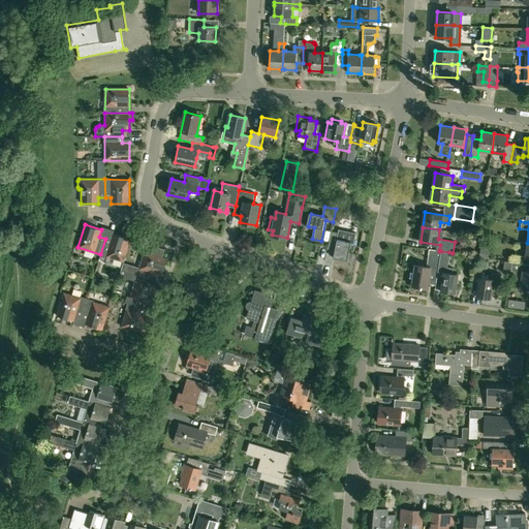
[(332,230),(328,246),(329,246),(336,248),(335,250),(334,257),(347,260),(351,242),(353,242),(355,234),(339,229),(339,232),(332,230)]
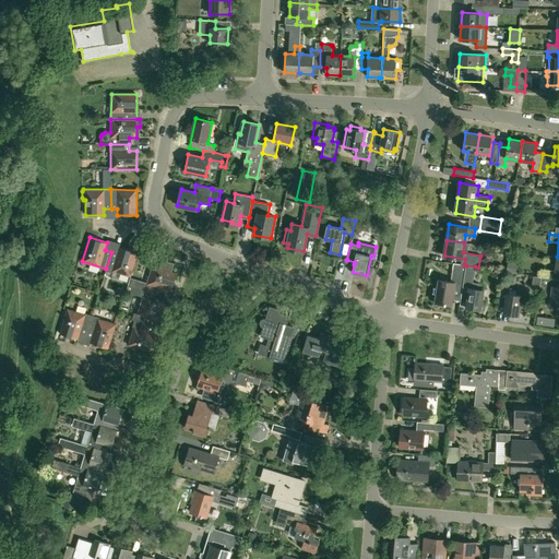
[(118,253),(111,252),(106,269),(130,276),(138,252),(120,247),(118,253)]
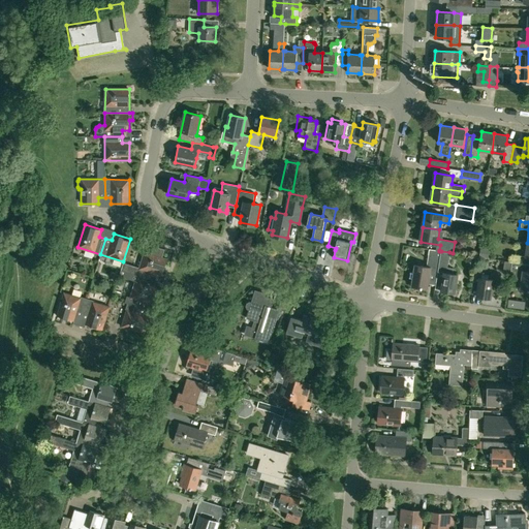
[(528,243),(527,243),(525,256),(520,255),(519,262),(528,263),(528,243)]
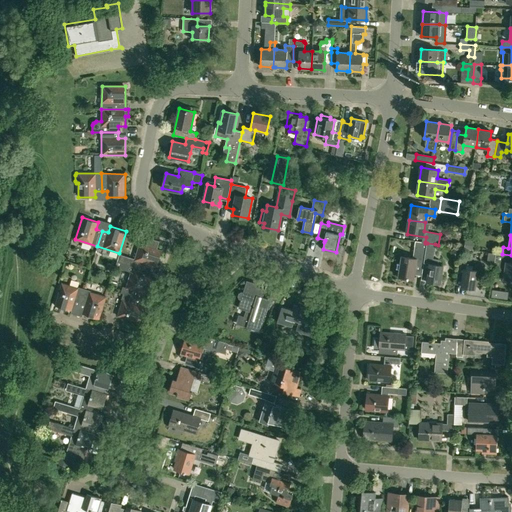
[(137,252),(133,266),(149,271),(151,265),(157,267),(162,250),(157,249),(159,241),(151,238),(149,246),(140,244),(137,252)]
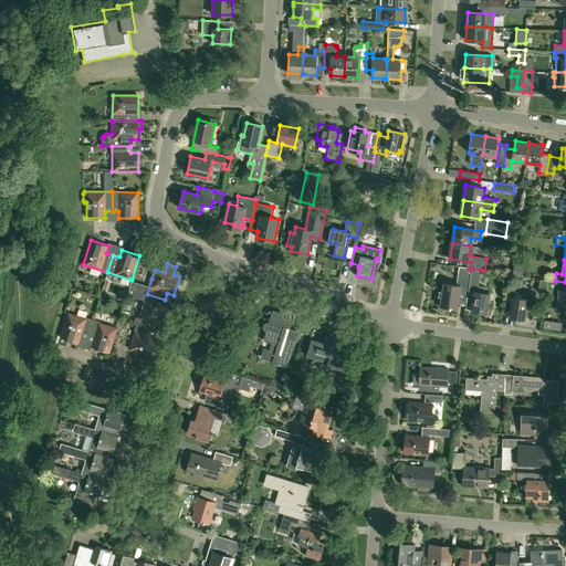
[(470,269),(470,268),(460,266),(457,285),(443,283),(440,306),(458,308),(460,292),(468,293),(472,269),(470,269)]
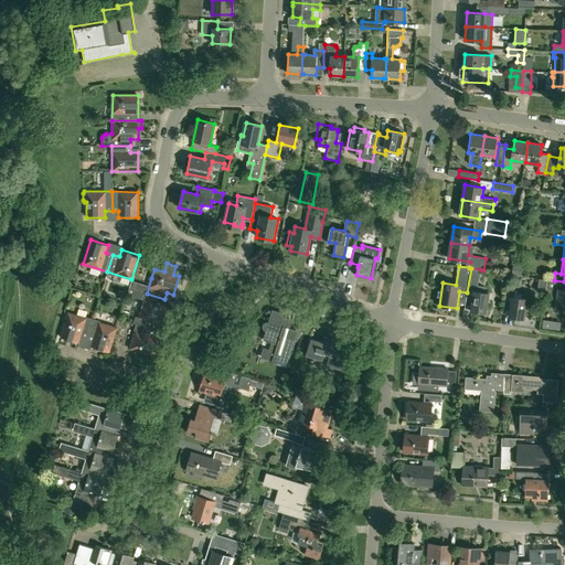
[(478,286),(480,269),(471,268),(467,292),(466,301),(472,302),(471,310),(486,312),(489,292),(483,292),(484,287),(478,286)]
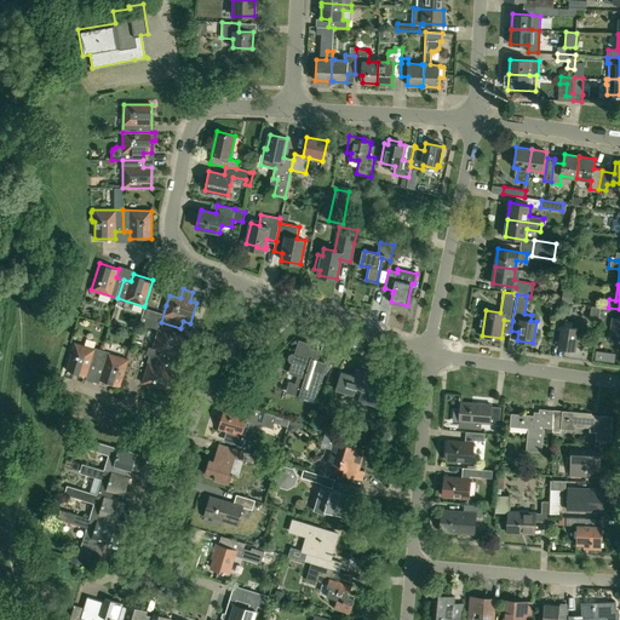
[(619,309),(608,308),(601,306),(598,322),(612,325),(610,338),(619,339),(619,309)]
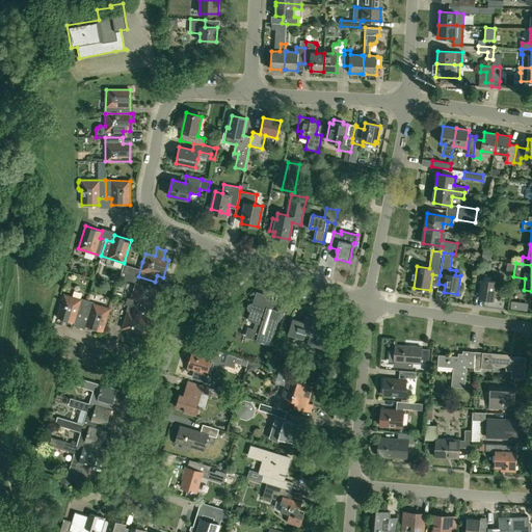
[(493,277),(484,276),(485,270),(478,269),(474,290),(480,291),(479,298),(494,300),(497,282),(491,281),(493,277)]
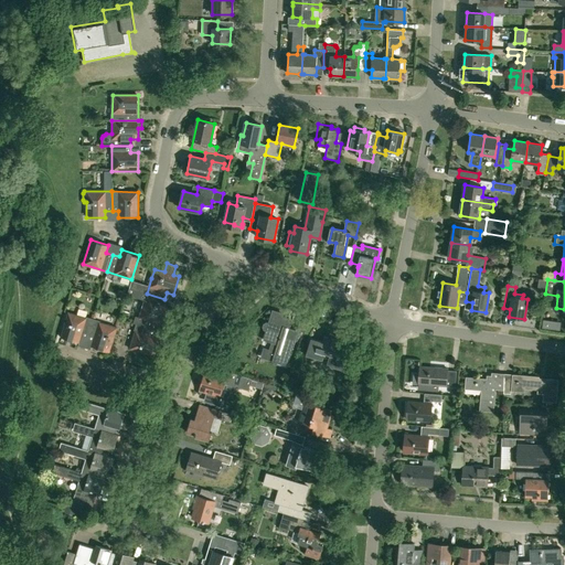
[(135,318),(134,323),(137,324),(156,330),(158,323),(163,326),(169,309),(169,307),(163,305),(164,299),(147,294),(145,301),(141,309),(139,317),(137,317),(135,318)]
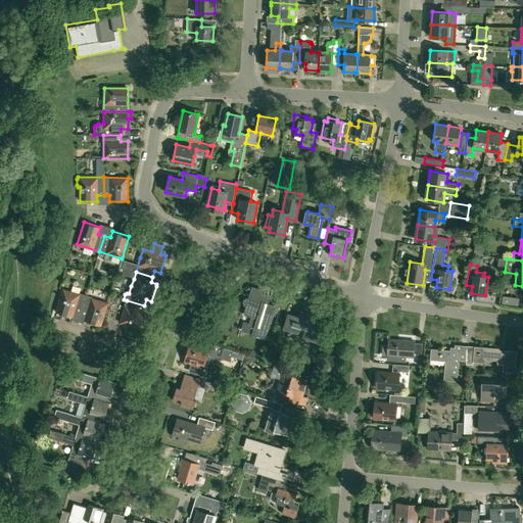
[(251,290),(248,298),(247,297),(244,299),(243,302),(244,305),(246,306),(244,315),(253,318),(251,325),(255,326),(252,334),(266,338),(276,305),(265,302),(267,294),(262,293),(263,290),(252,287),(251,290)]
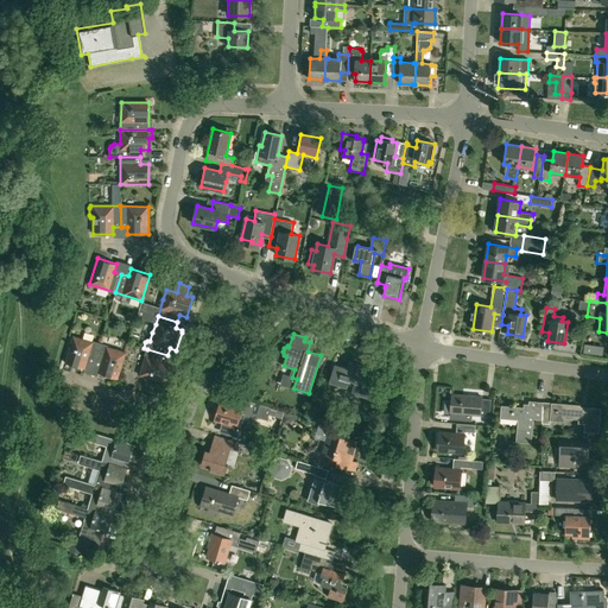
[(65,362),(86,368),(88,362),(94,363),(100,344),(74,336),(65,362)]
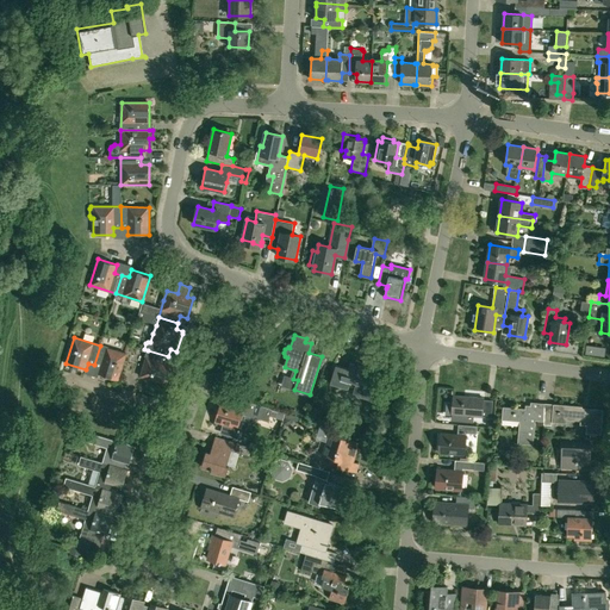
[(101,367),(99,374),(118,380),(126,354),(100,346),(94,365),(101,367)]
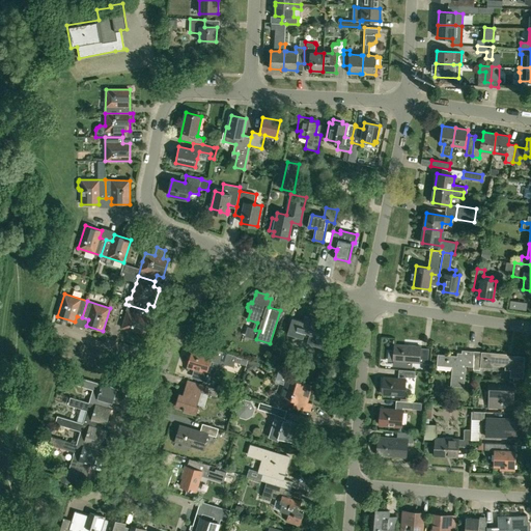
[(528,304),(512,301),(510,308),(527,311),(528,304)]
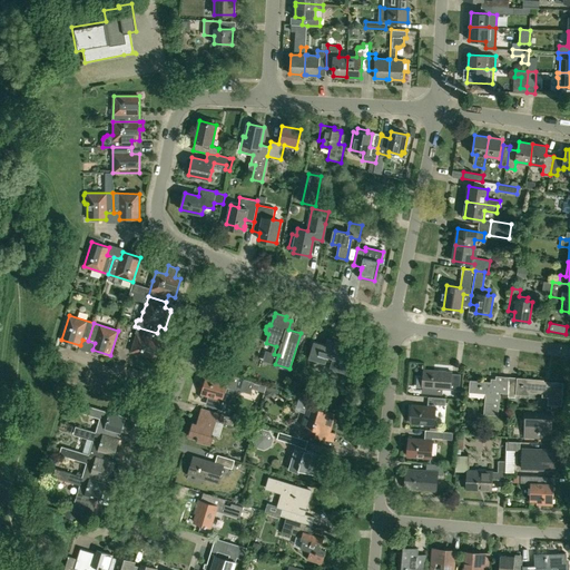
[(156,359),(161,341),(155,338),(157,333),(138,327),(131,352),(156,359)]
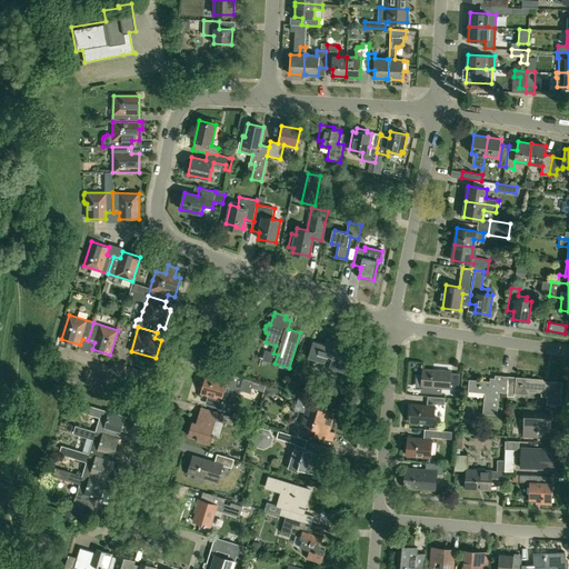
[(342,343),(327,339),(325,345),(313,341),(308,357),(325,361),(326,356),(331,358),(329,368),(345,373),(349,357),(339,353),(342,343)]
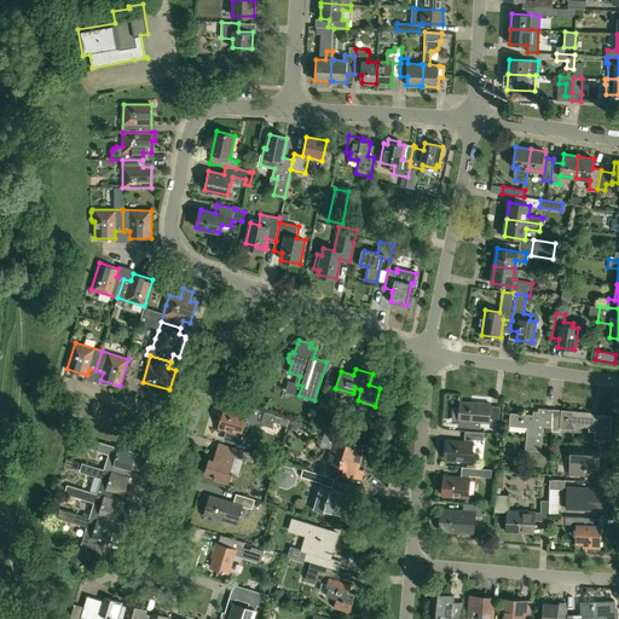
[(491,404),(461,401),(458,421),(489,423),(498,423),(501,406),(491,406),(491,404)]
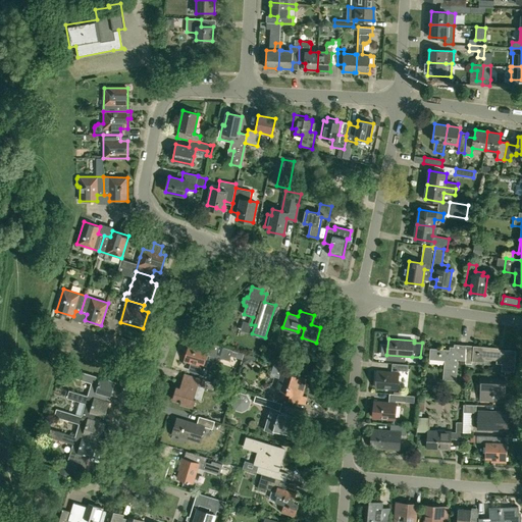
[(189,345),(185,359),(192,362),(190,369),(201,373),(207,354),(216,357),(229,361),(232,350),(220,346),(207,342),(205,349),(194,346),(189,345)]
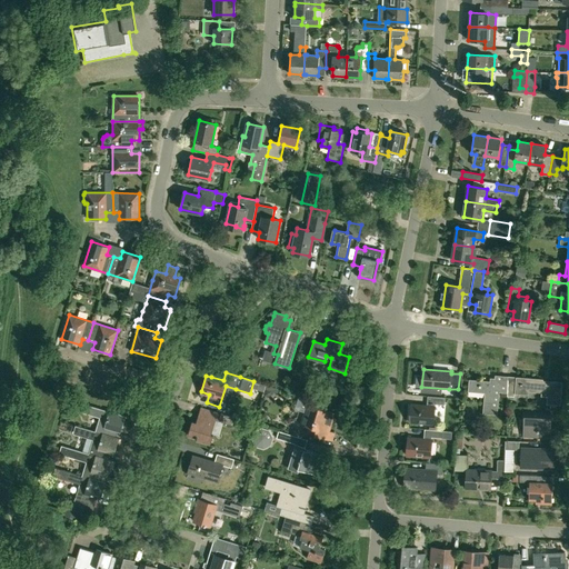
[(507,392),(508,379),(508,377),(508,376),(495,375),(495,381),(469,379),(468,391),(485,393),(482,413),(497,415),(499,392),(507,392)]
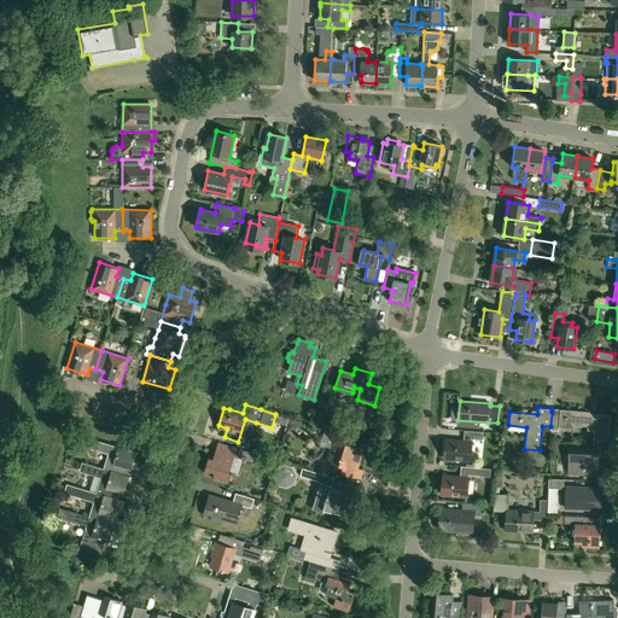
[(552,412),(551,426),(551,430),(559,431),(559,427),(573,429),(573,423),(598,424),(596,431),(594,430),(594,438),(608,441),(611,415),(590,413),(590,412),(560,409),(552,409),(552,412)]
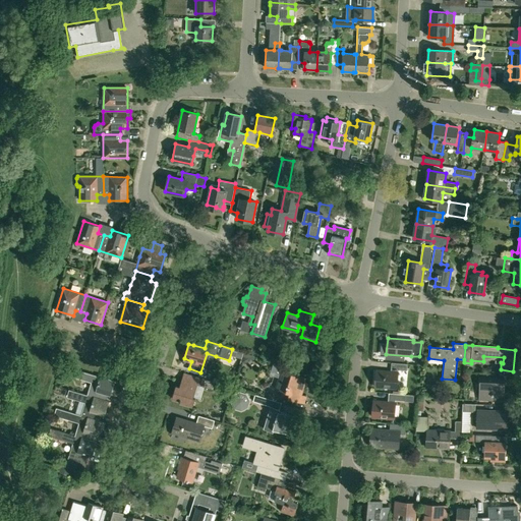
[(392,362),(391,371),(377,370),(375,387),(396,389),(398,369),(407,370),(408,364),(392,362)]
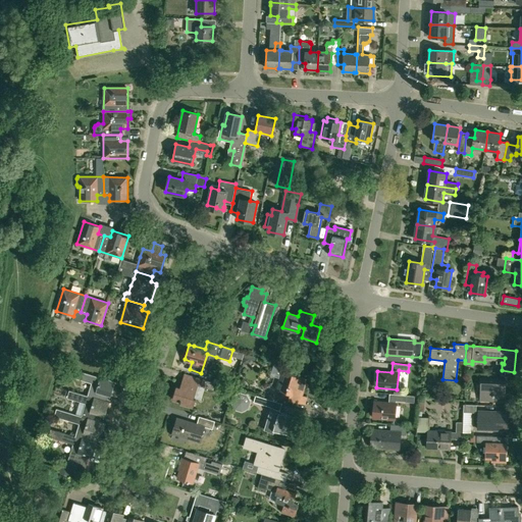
[(105,402),(106,402),(109,388),(112,389),(114,382),(69,368),(67,376),(92,383),(88,396),(88,397),(105,402)]
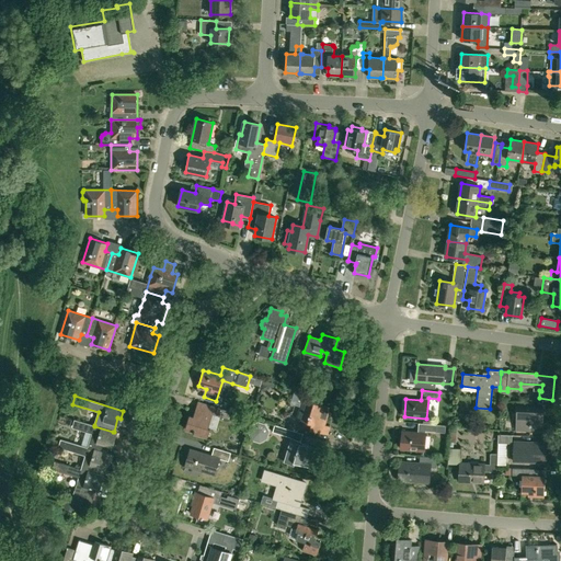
[(330,408),(302,399),(297,419),(304,421),(301,426),(327,434),(330,426),(324,425),(330,408)]
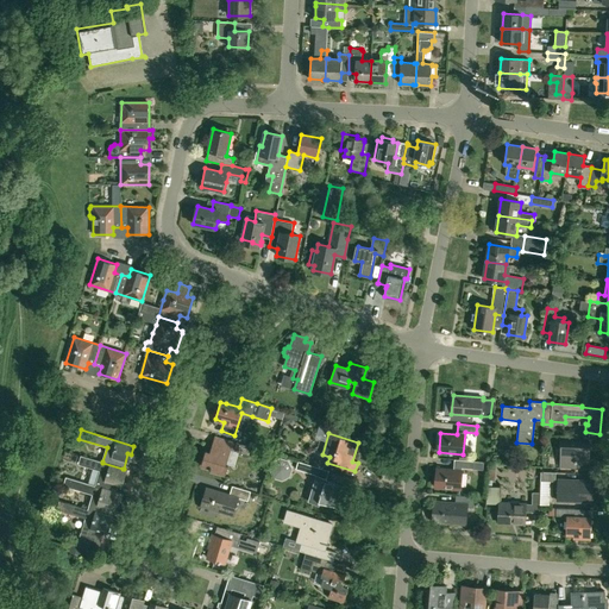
[(231,450),(236,451),(238,443),(219,437),(217,444),(214,444),(212,453),(205,452),(201,465),(209,469),(211,469),(211,470),(225,475),(228,465),(226,464),(231,450)]
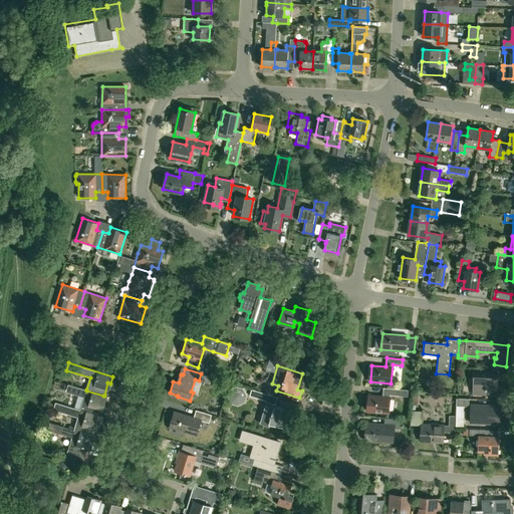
[(497,373),(474,372),(473,394),(502,396),(502,386),(497,384),(497,373)]
